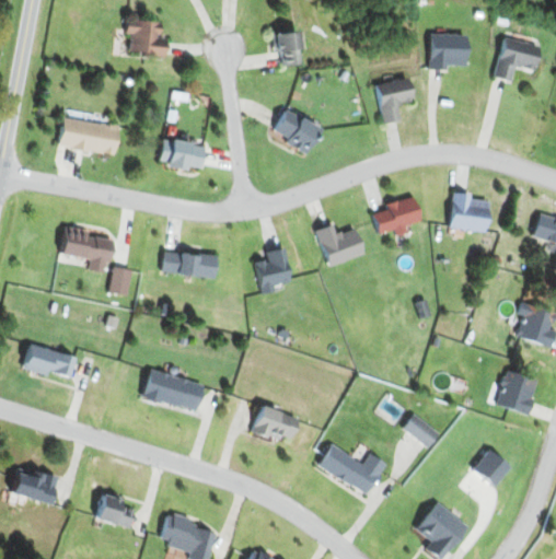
[(132,53),(166,56),(169,36),(163,35),(165,21),(128,18),(127,32),(135,33),(132,53)]
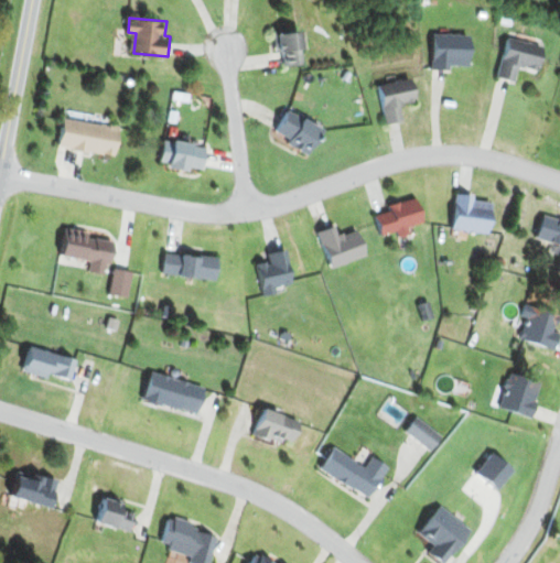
[(303,63),(301,31),(279,33),(281,66),(303,63)]
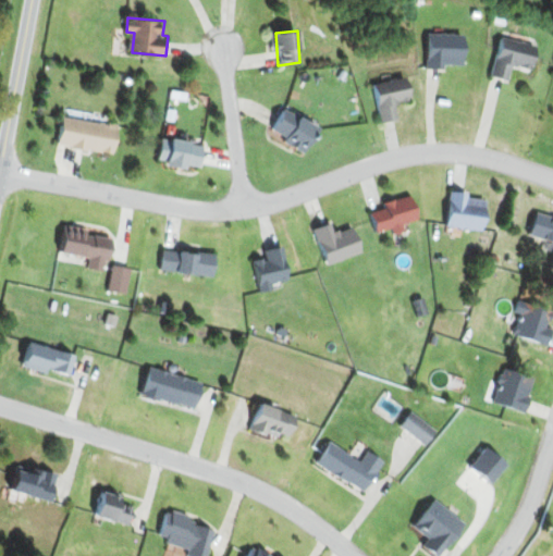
[(428,68),(466,68),(466,34),(428,34),(428,68)]
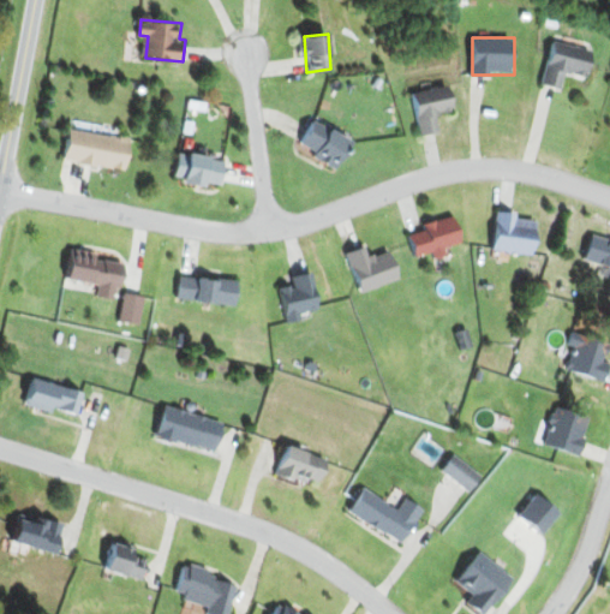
[(593,51),(554,39),(540,83),(561,89),(567,72),(585,77),(593,51)]
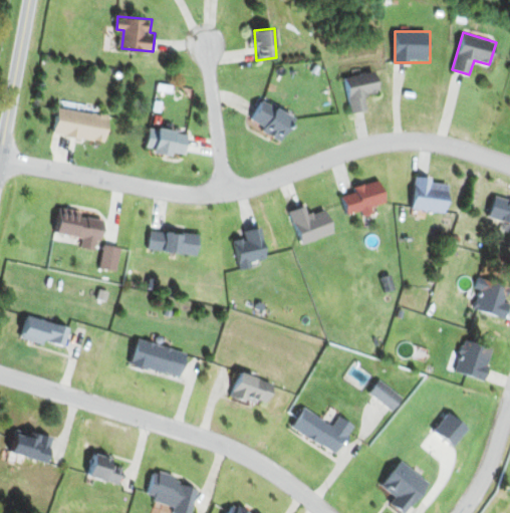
[(364,94),(380,91),(375,70),(343,77),(350,113),(367,109),(364,94)]
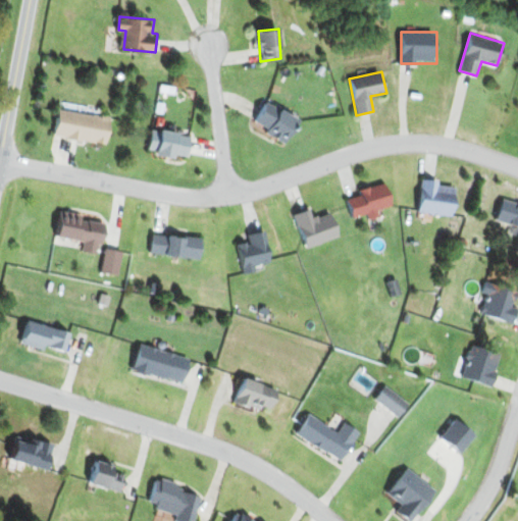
[(282,142),(297,124),(268,101),(254,118),(282,142)]
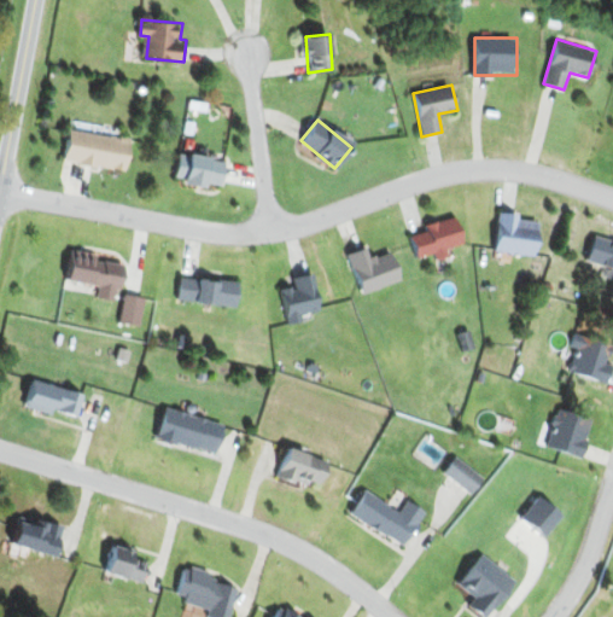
[(135,139),(81,132),(77,164),(132,170),(135,139)]
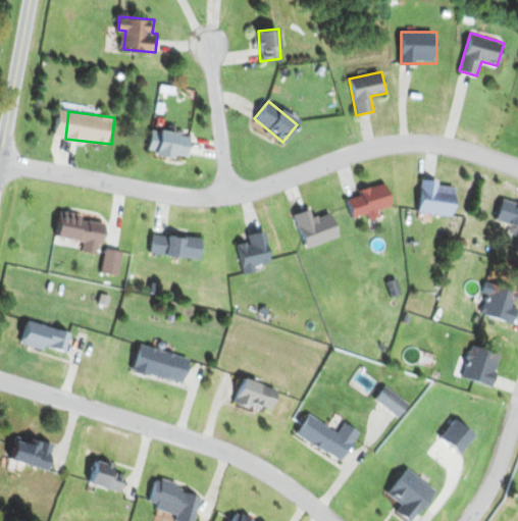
[(160,157),(195,155),(193,132),(158,134),(160,157)]
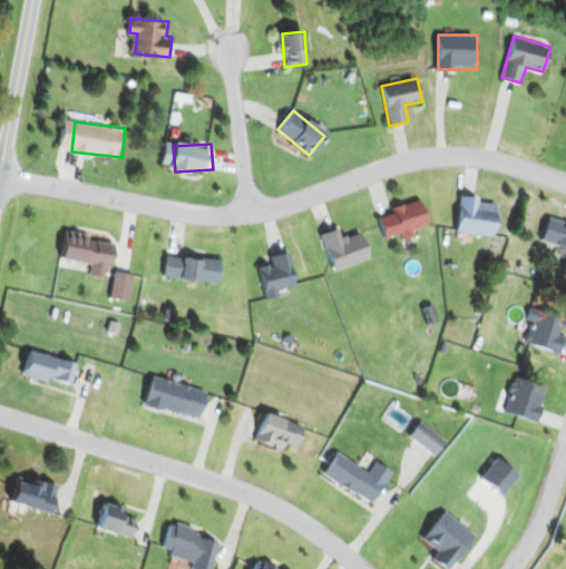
[(499,202),(462,195),(457,229),(494,235),(499,202)]
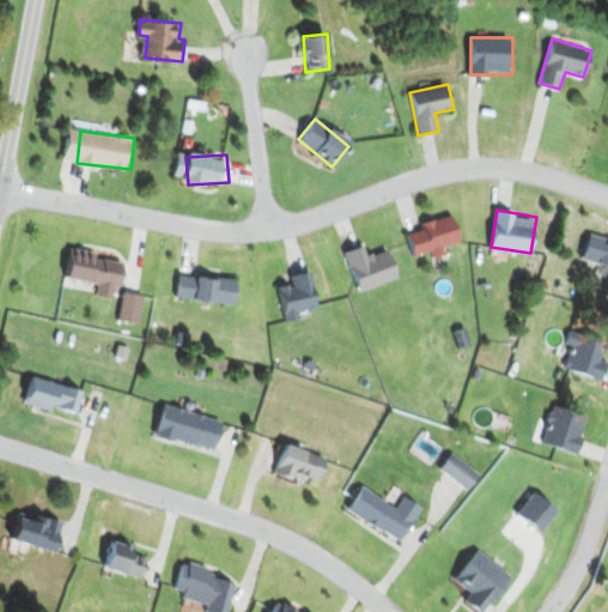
[(461,240),(453,214),(403,230),(412,255),(461,240)]
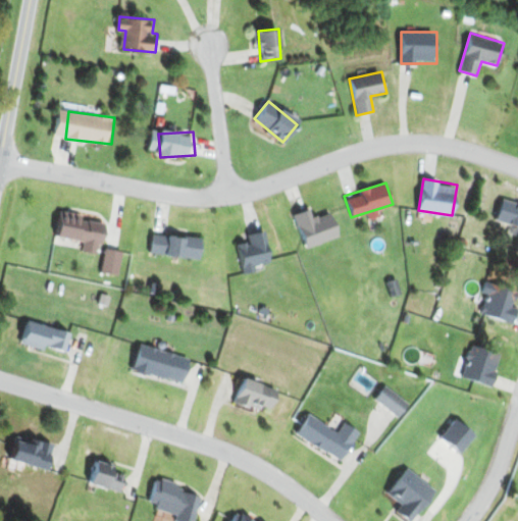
[(517,203),(504,200),(498,220),(517,225),(517,203)]
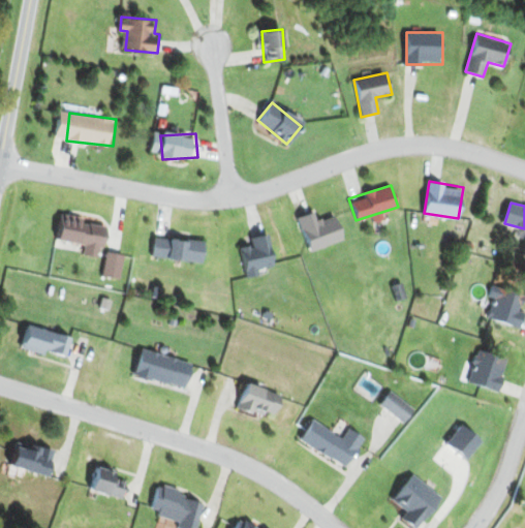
[(299,216),(310,251),(344,241),(336,215),(318,220),(315,211),(299,216)]
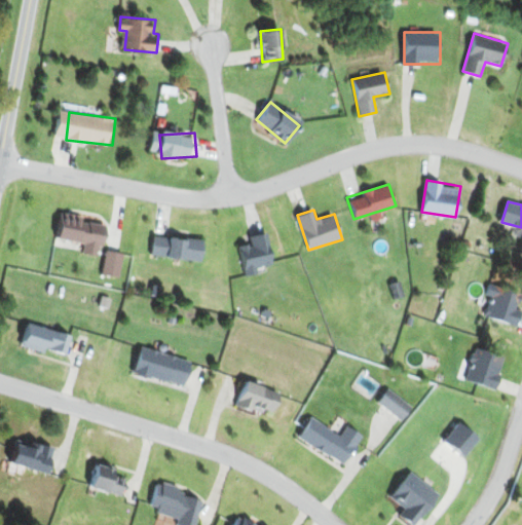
[(50,238),(104,246),(107,222),(54,215),(50,238)]
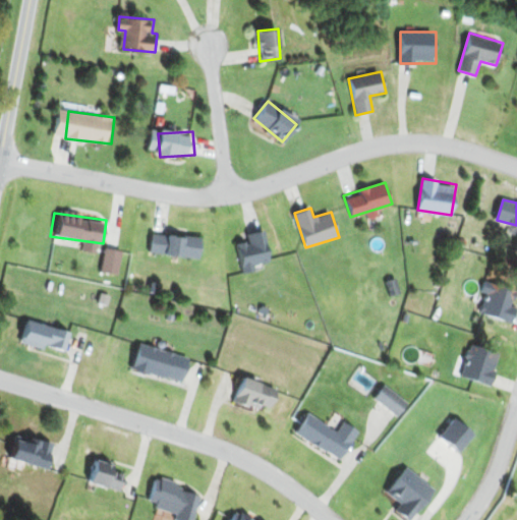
[(248,233),(249,240),(236,243),(242,270),(274,264),(266,229),(248,233)]
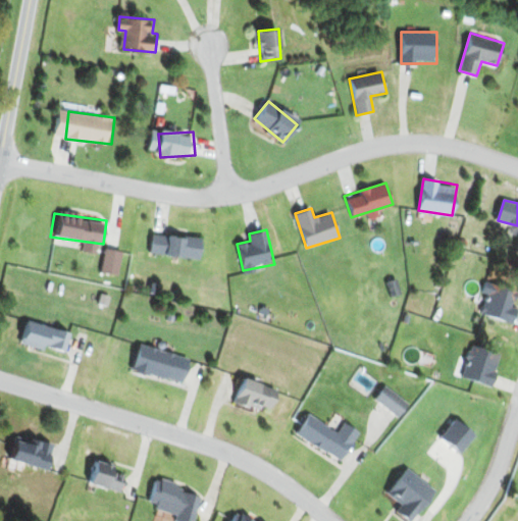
[(200,258),(201,236),(153,233),(152,255),(200,258)]
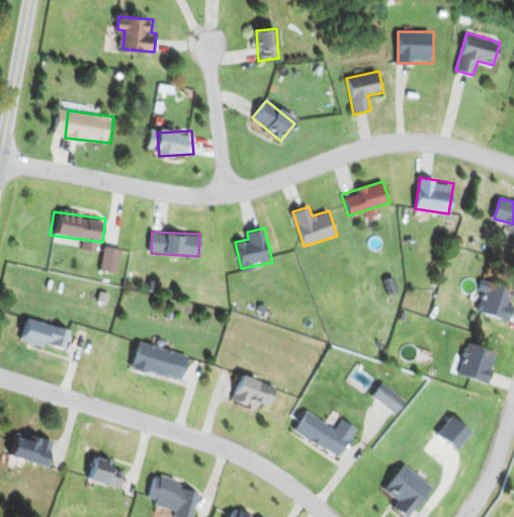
[(513,286),(486,275),(481,288),(487,291),(480,310),(507,321),(513,305),(513,286)]
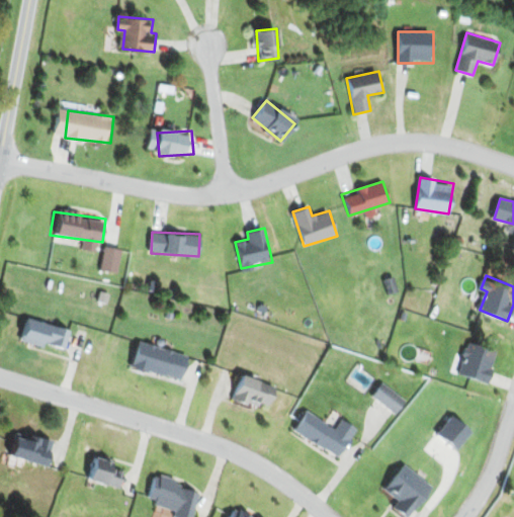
[(63,351),(68,329),(21,317),(16,339),(63,351)]
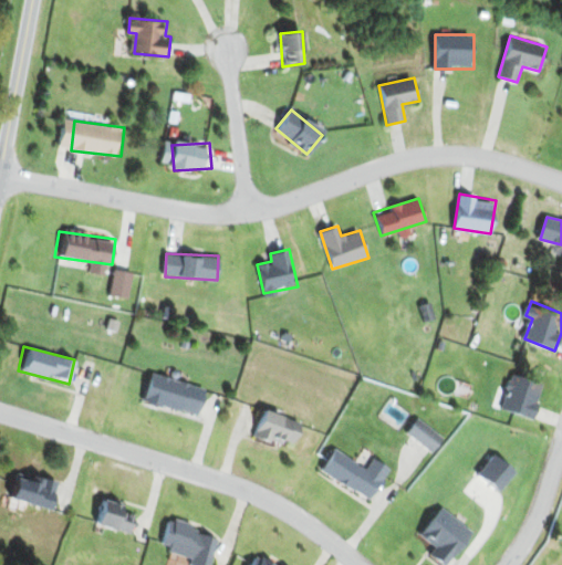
[(143,401),(200,414),(206,385),(148,374),(143,401)]
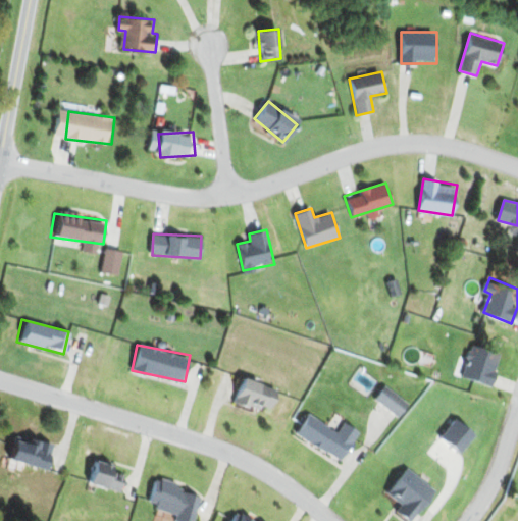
[(500,351),(468,346),(462,380),(494,385),(500,351)]
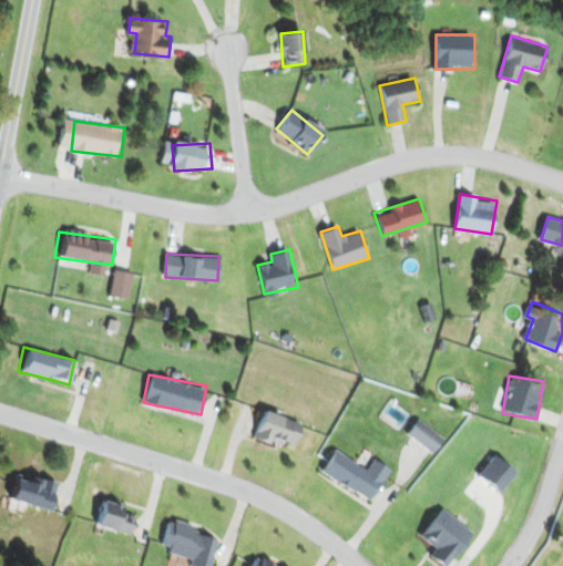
[(254,436),(297,448),(305,421),(262,409),(254,436)]
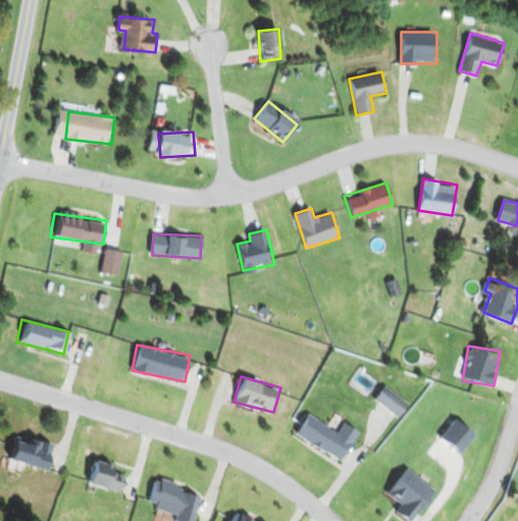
[(405,404),(382,385),(372,398),(395,416),(405,404)]
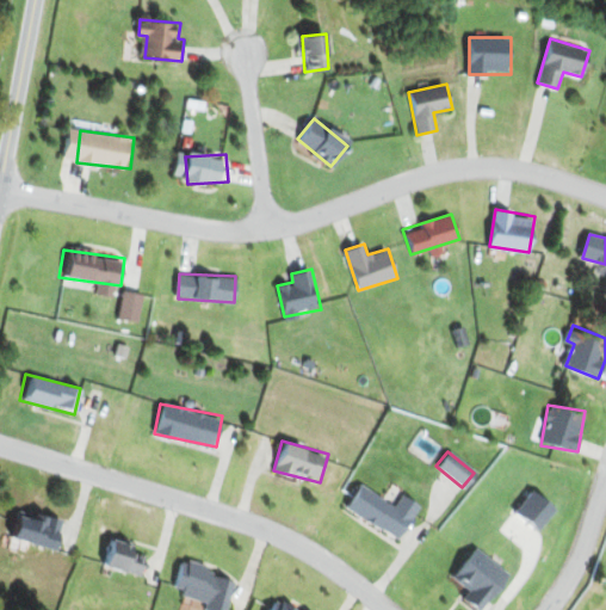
[(348,507),(401,538),(420,505),(403,495),(397,505),(363,484),(348,507)]
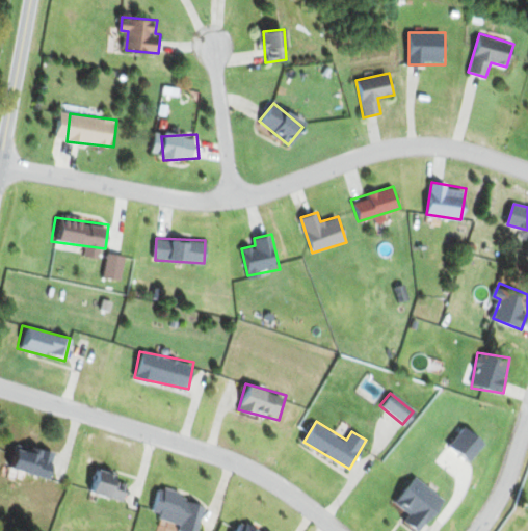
[(12,448),(5,467),(45,481),(55,455),(29,445),(26,453),(12,448)]
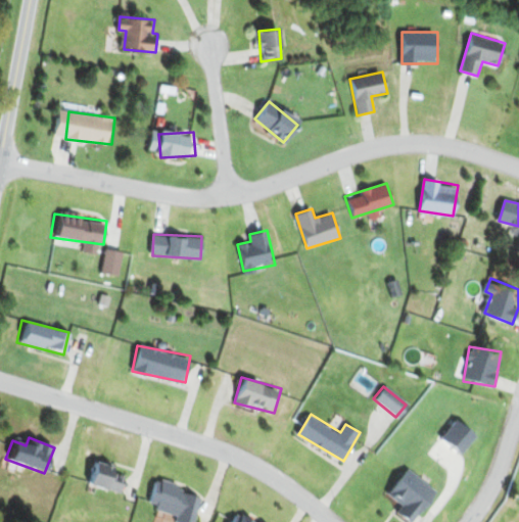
[(84,485),(120,494),(126,471),(90,462),(84,485)]
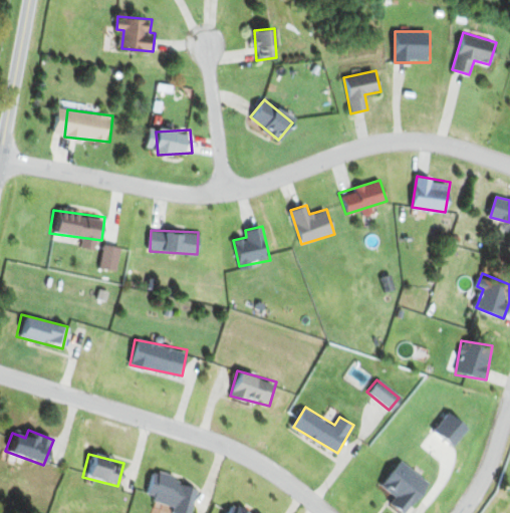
[(191,512),(201,486),(156,471),(146,499),(185,512),(191,512)]
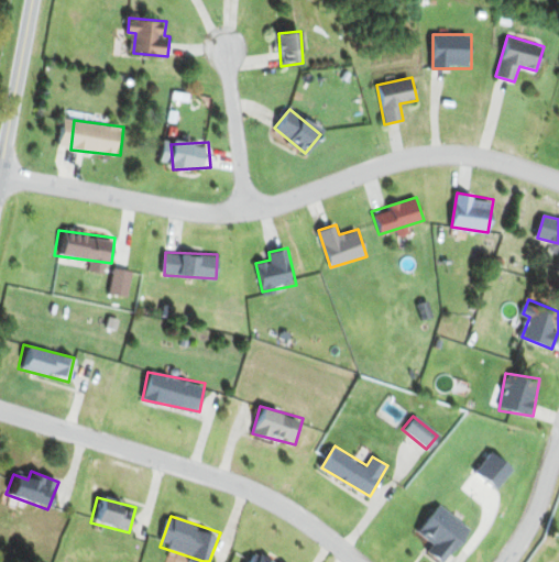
[(280,561),(263,549),(253,561),(280,561)]
